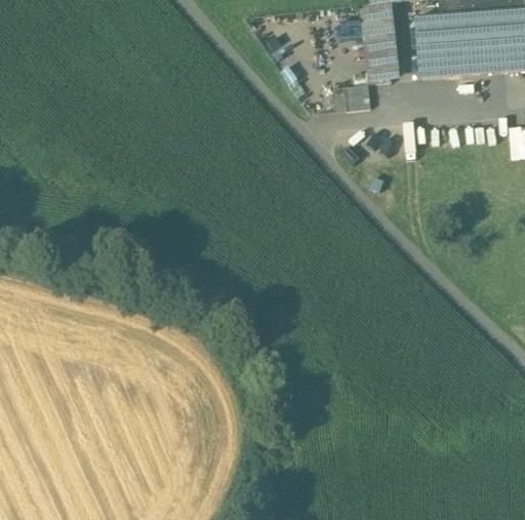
[(437,0),(439,14),(414,16),(418,77),(524,69),(524,14),(523,0),(437,0)]
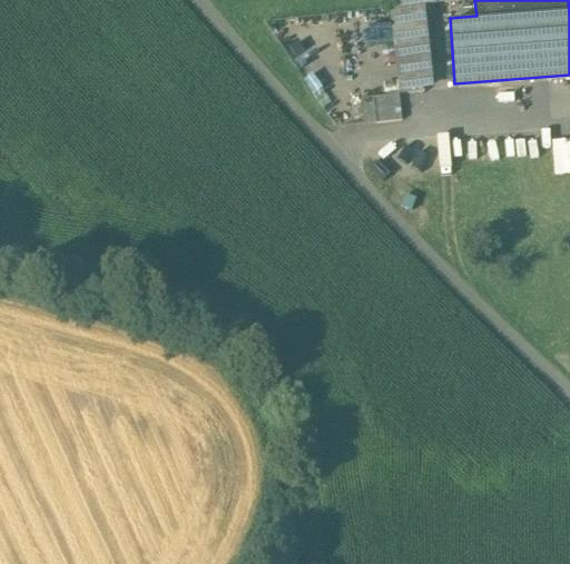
[(425,1),(402,5),(402,2),(392,3),(401,88),(434,83),(425,1)]
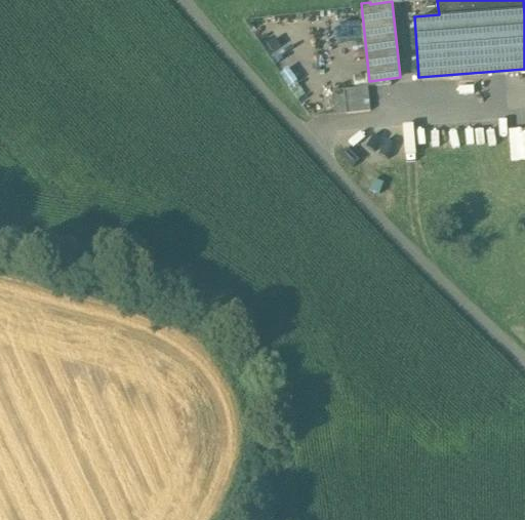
[(367,83),(344,86),(344,85),(331,87),(334,111),(370,107),(367,83)]
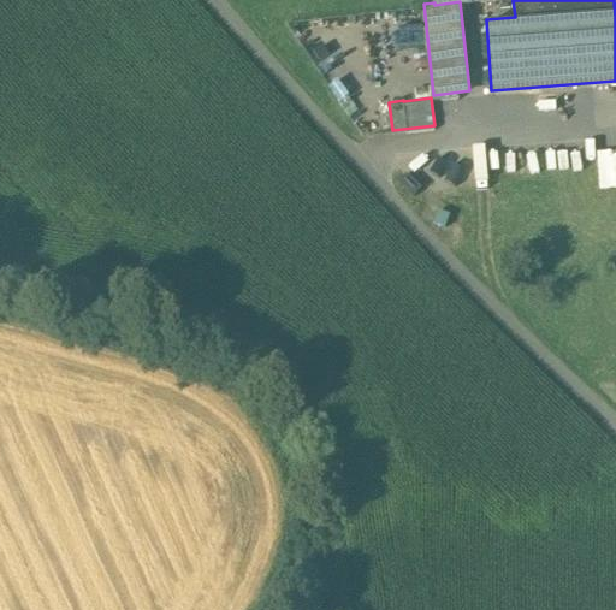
[(597,182),(615,182),(615,144),(597,146),(597,182)]
